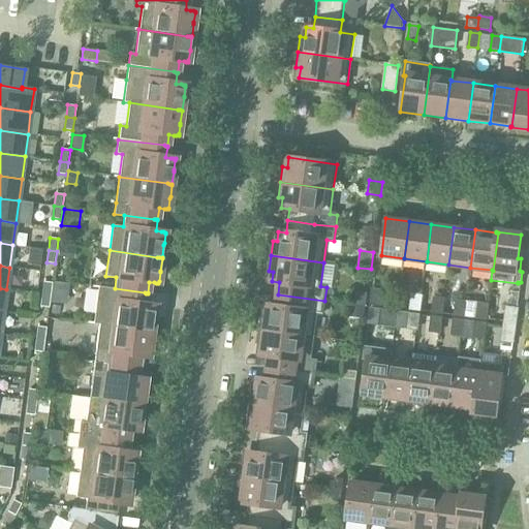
[(43,282),(42,294),(51,296),(52,283),(43,282)]
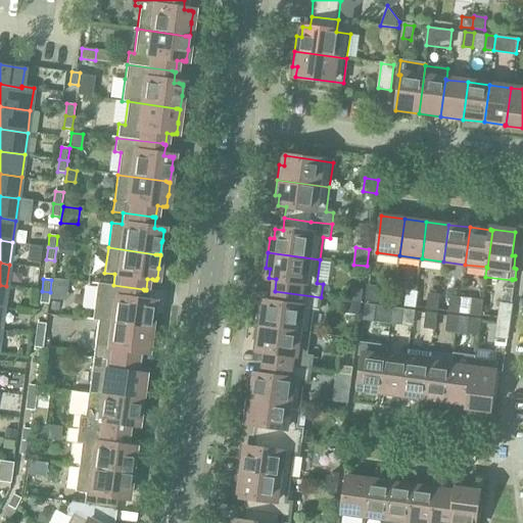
[(97,283),(92,320),(98,321),(146,327),(148,327),(150,328),(150,327),(152,315),(152,314),(153,304),(153,302),(151,302),(149,302),(144,301),(146,291),(146,290),(144,290),(143,289),(113,285),(97,283)]
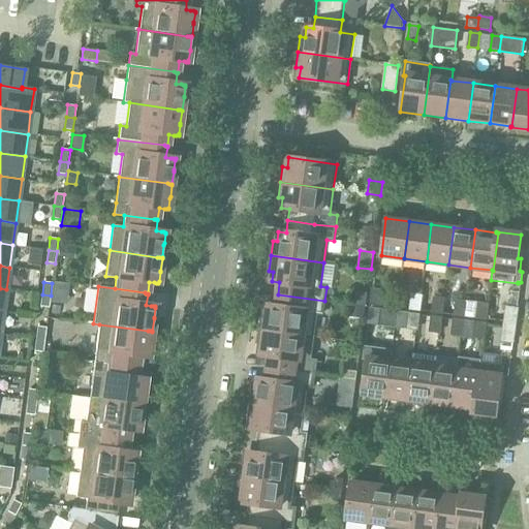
[(380,305),(382,290),(373,289),(371,304),(380,305)]
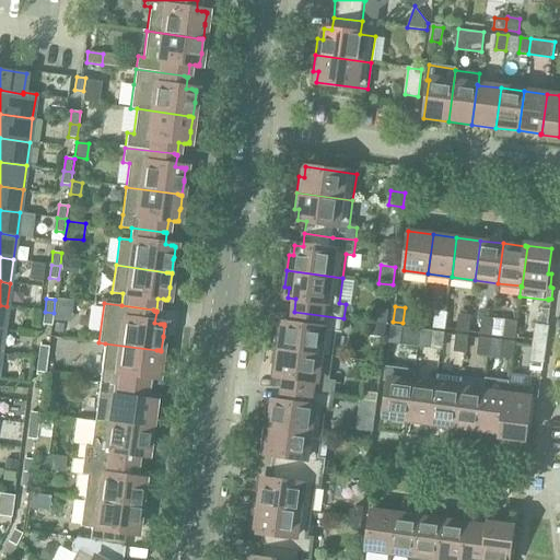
[(372,322),(387,324),(389,311),(373,308),(372,322)]
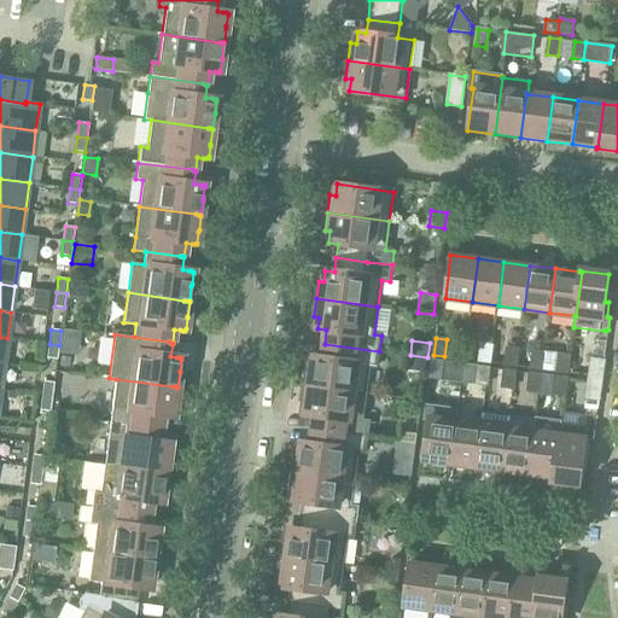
[(57,360),(59,345),(50,344),(47,359),(57,360)]
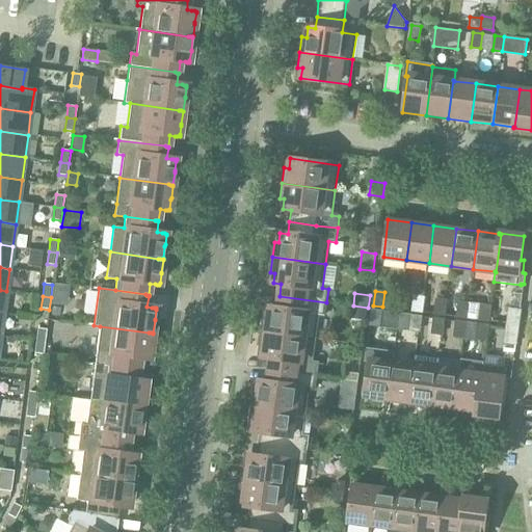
[(326,302),(280,296),(277,308),(269,307),(268,316),(264,316),(262,331),(315,339),(318,315),(324,316),(326,302)]
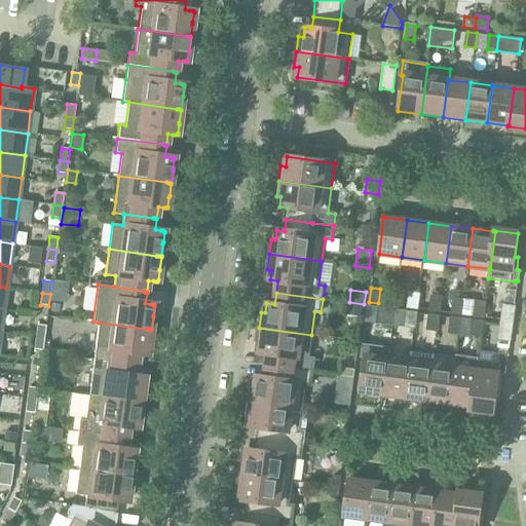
[(417,308),(419,294),(410,293),(408,307),(417,308)]
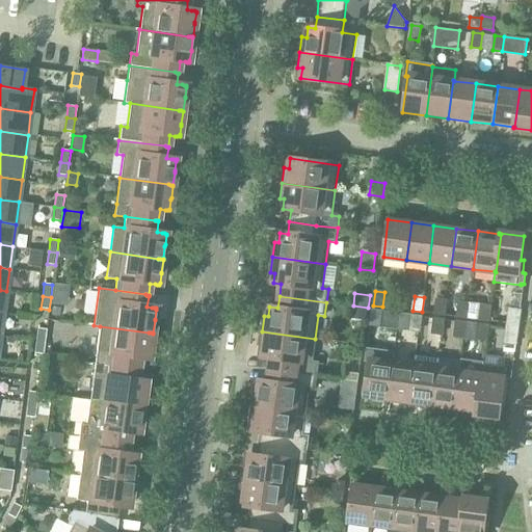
[(444,315),(446,300),(436,299),(435,314),(444,315)]
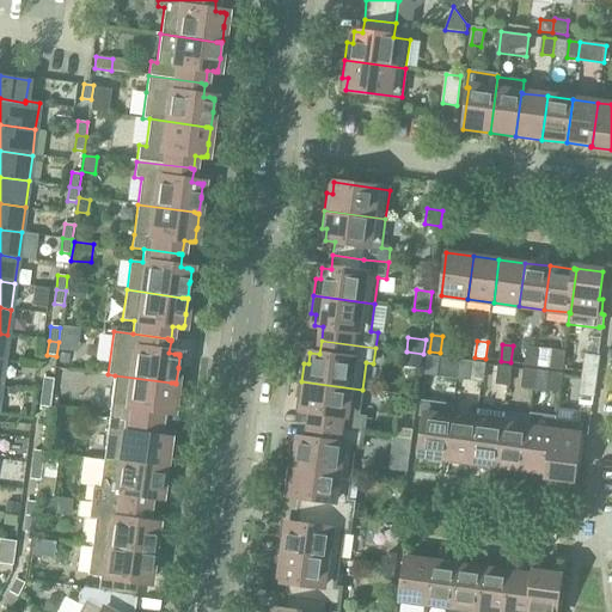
[(537,366),(539,349),(528,348),(526,365),(537,366)]
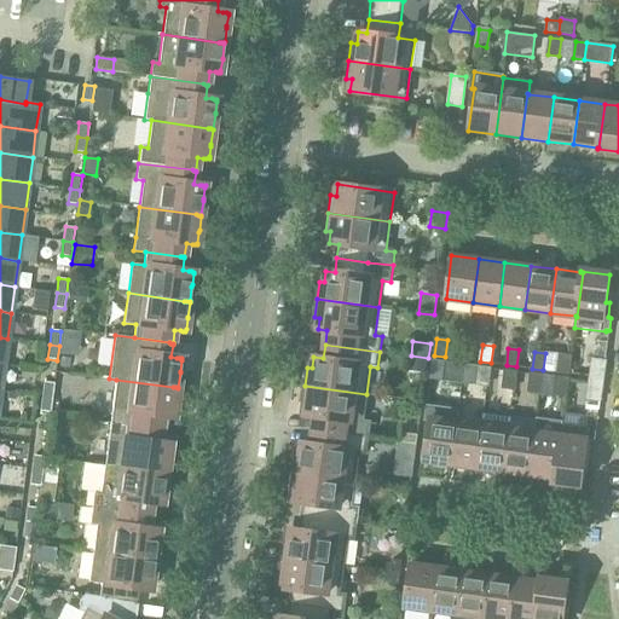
[(556,374),(570,375),(572,356),(559,353),(556,374)]
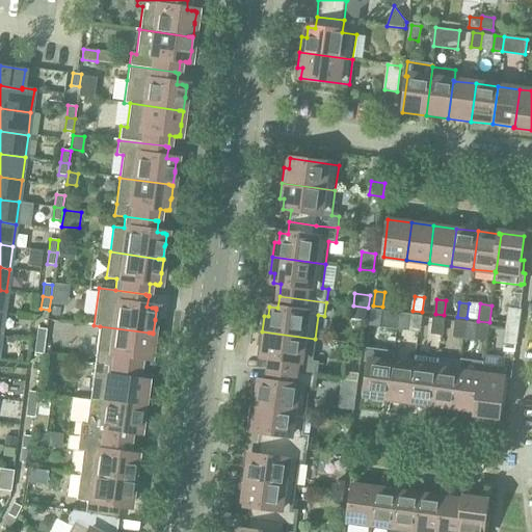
[(366,320),(368,308),(353,306),(351,318),(366,320)]
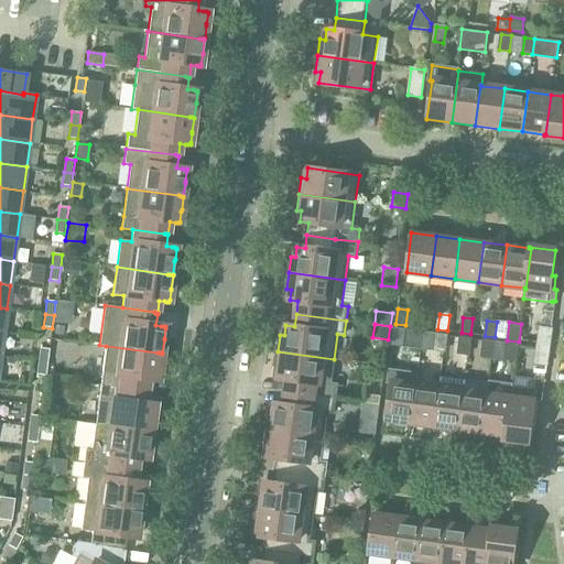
[(550,345),(552,329),(540,327),(538,343),(550,345)]
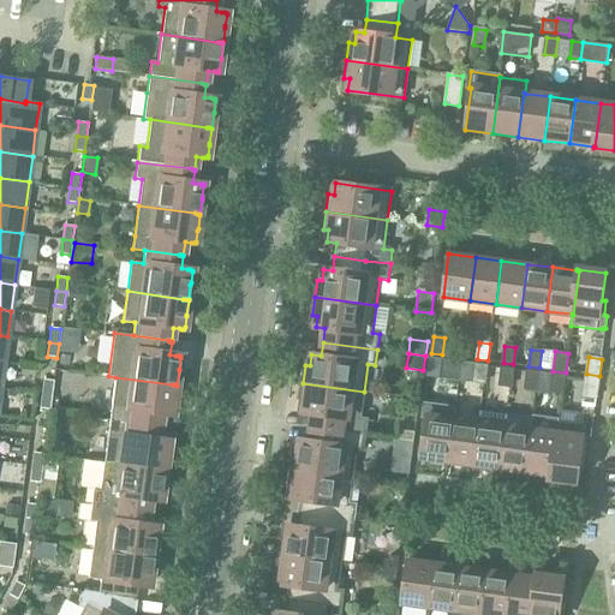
[(441,360),(430,359),(429,375),(439,377),(441,360)]
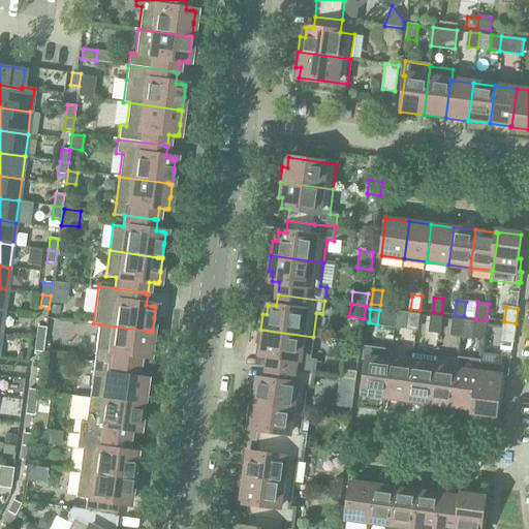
[(418,315),(410,314),(408,329),(416,330),(418,315)]
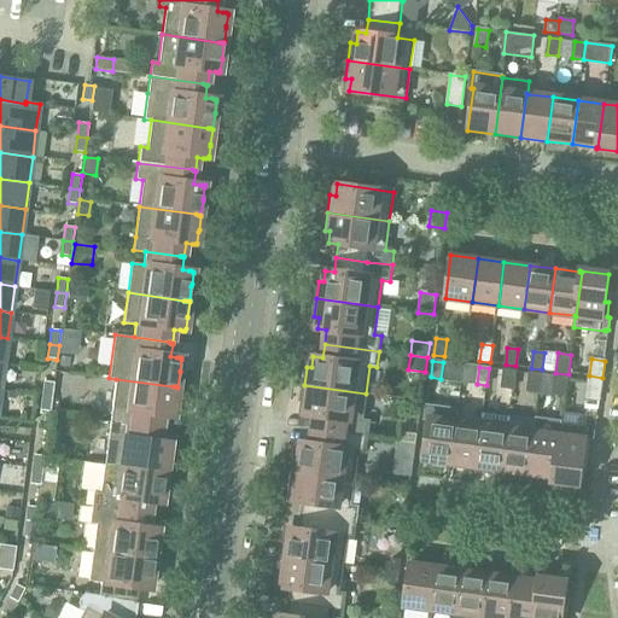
[(516,372),(505,371),(502,386),(513,389),(516,372)]
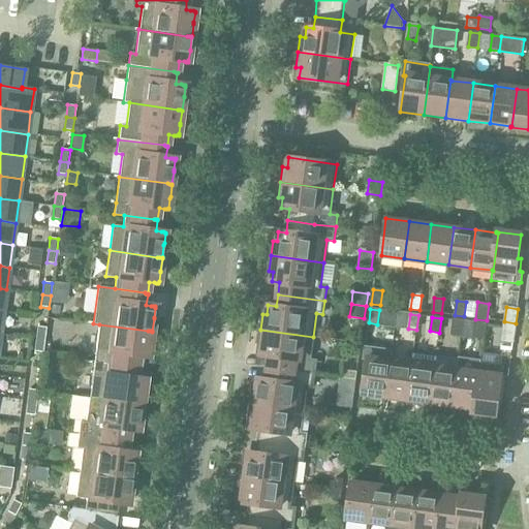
[(463,321),(454,319),(452,334),(461,335),(463,321)]
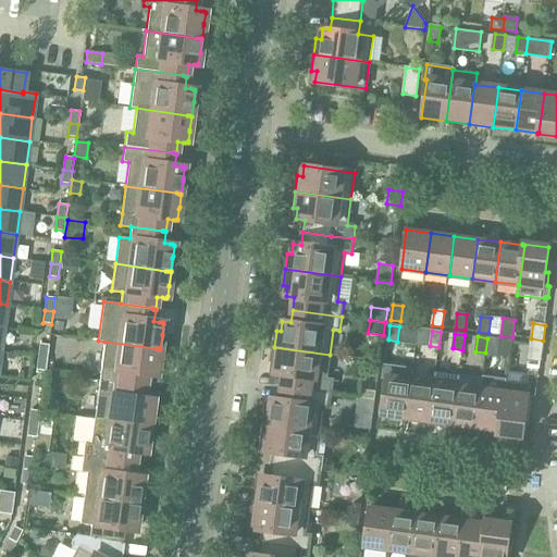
[(511,341),(502,339),(499,355),(509,356),(511,341)]
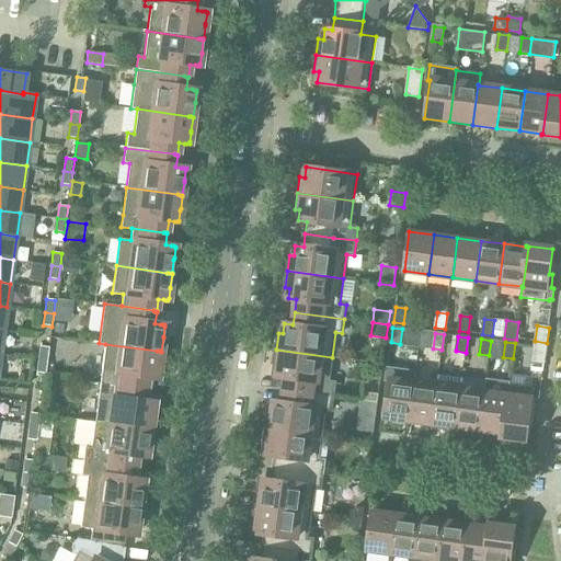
[(101,370),(100,382),(111,385),(142,389),(144,389),(146,389),(146,388),(148,377),(152,378),(156,378),(158,378),(158,376),(159,367),(159,365),(161,352),(159,351),(157,351),(105,344),(101,370)]
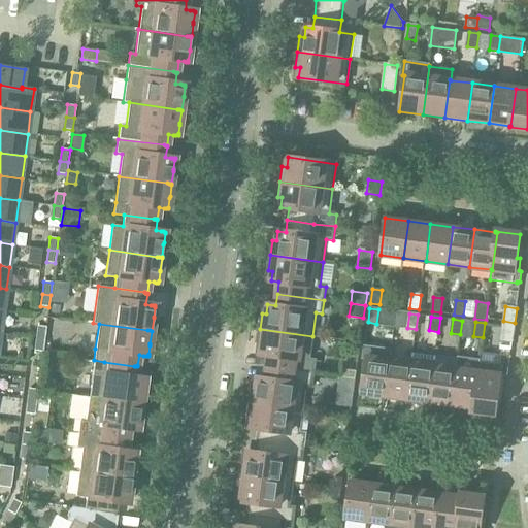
[(37,326),(36,338),(44,339),(45,327),(37,326)]
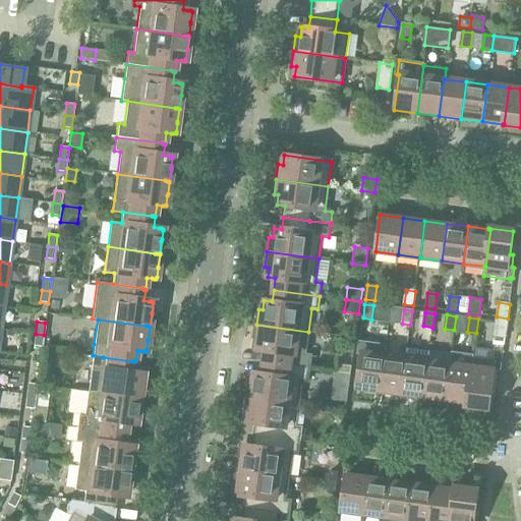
[(507,323),(497,322),(495,336),(506,337),(507,323)]
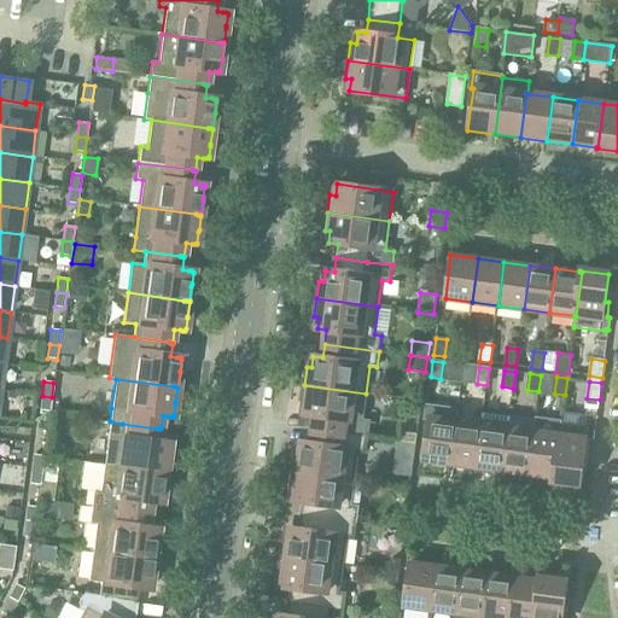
[(362,420),(366,394),(304,385),(302,403),(307,403),(305,414),(314,417),(313,430),(367,437),(369,421),(362,420)]
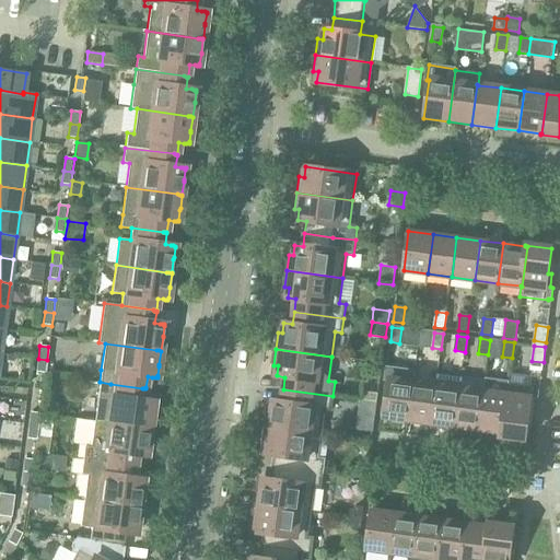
[(45,373),(47,360),(38,359),(36,372),(45,373)]
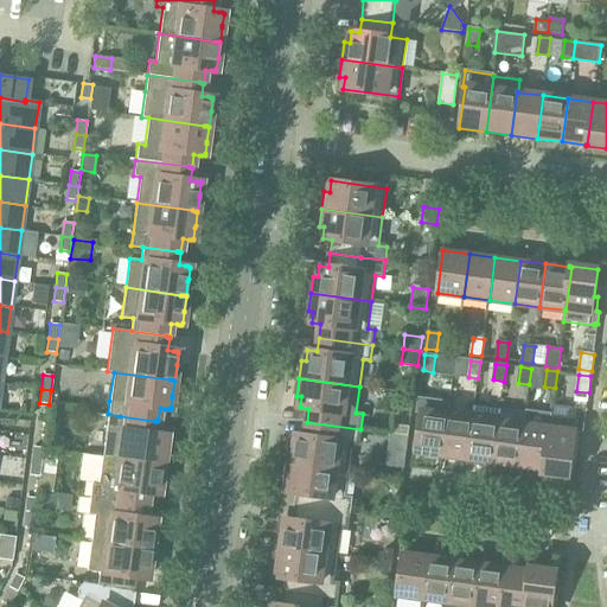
[(415,454),(442,458),(448,415),(449,401),(417,396),(415,413),(421,414),(415,454)]
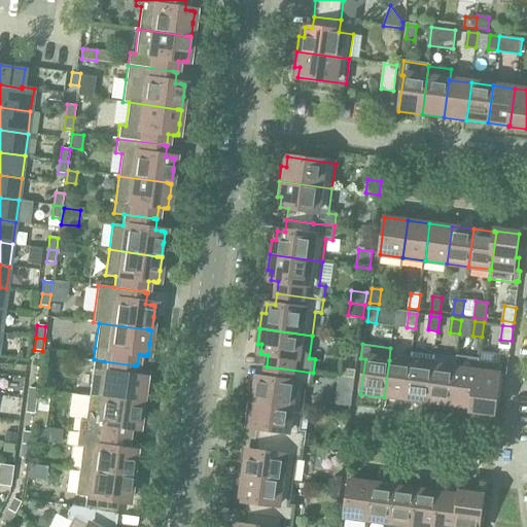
[(412,353),(411,363),(406,400),(428,403),(432,365),(434,356),(412,353)]
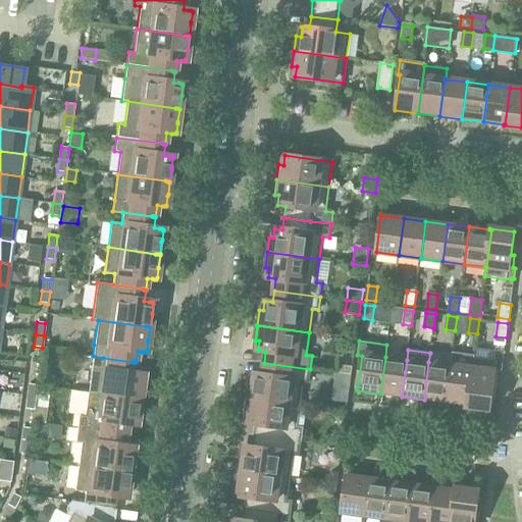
[(446,402),(466,405),(467,405),(472,368),(474,358),(474,355),(452,352),(452,354),(450,365),(451,365),(446,402)]
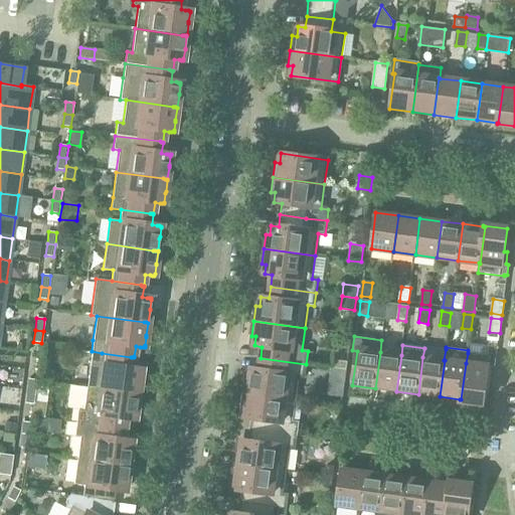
[(90,362),(87,387),(134,393),(136,394),(138,394),(138,393),(140,382),(140,380),(141,371),(142,369),(140,369),(137,369),(133,368),(134,358),(134,357),(132,357),(131,357),(102,353),(92,351),(90,362)]
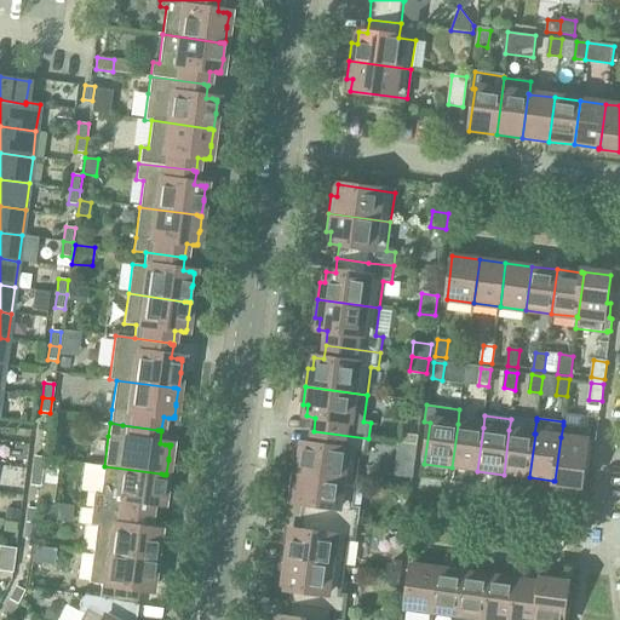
[(452,468),(477,471),(483,428),(458,424),(452,468)]
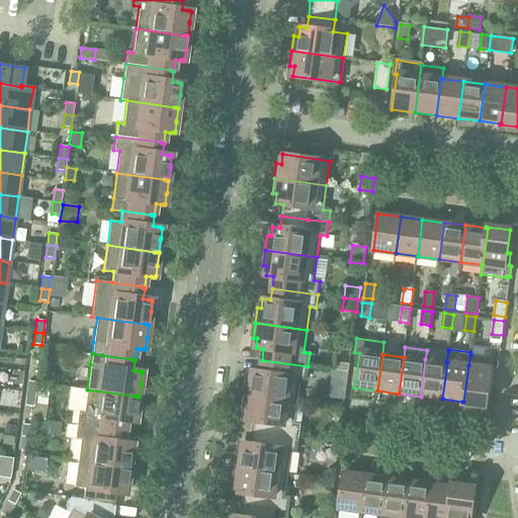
[(470,355),(468,365),(463,402),(462,402),(462,403),(487,406),(490,383),(493,383),(495,371),(491,370),(492,368),(491,368),(493,358),(470,355)]
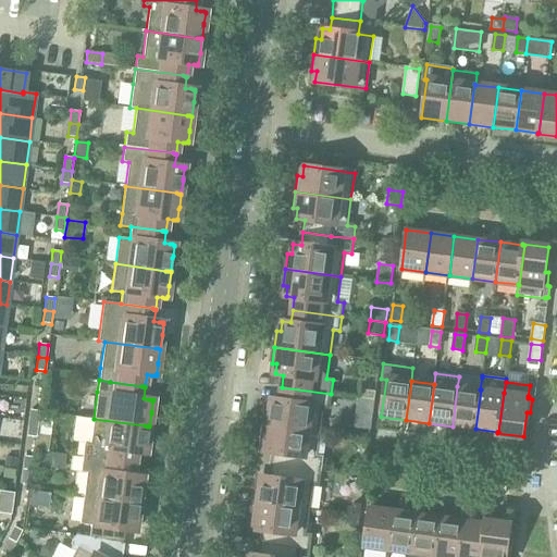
[(457,386),(453,426),(475,429),(481,390),(480,390),(457,386)]
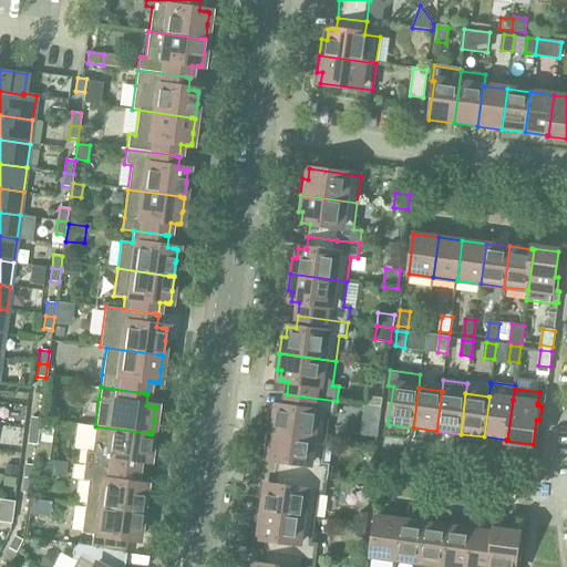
[(270,415),(268,432),(326,440),(329,414),(336,415),(337,401),(287,394),(285,408),(277,405),(276,416),(270,415)]
